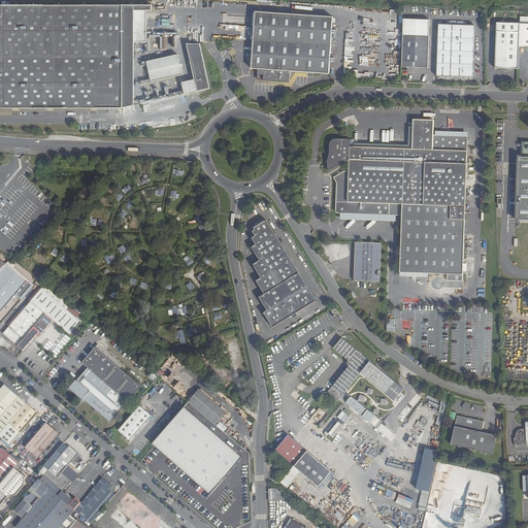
[(0,108),(123,109),(124,11),(134,11),(153,11),(153,6),(0,5),(0,108)]
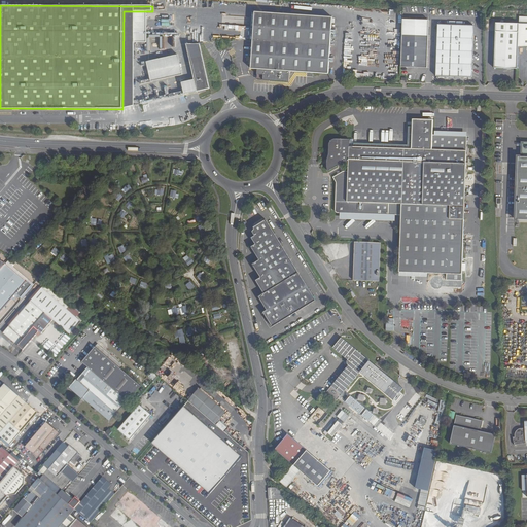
[(134,11),(124,11),(123,109),(134,107),(134,11)]
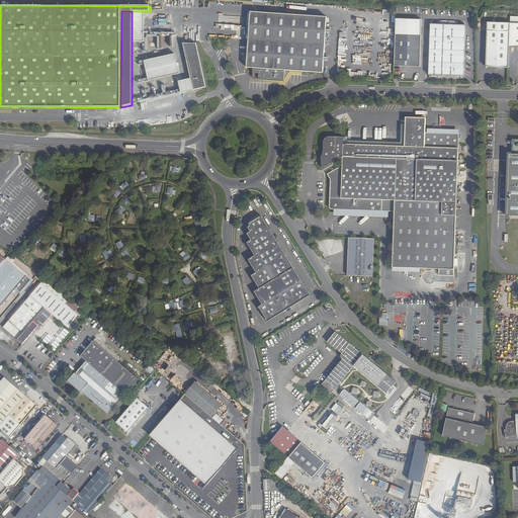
[(327,17),(251,12),(247,68),(253,68),(262,69),(261,74),(264,74),(264,79),(284,81),(285,70),(323,73),(327,17)]
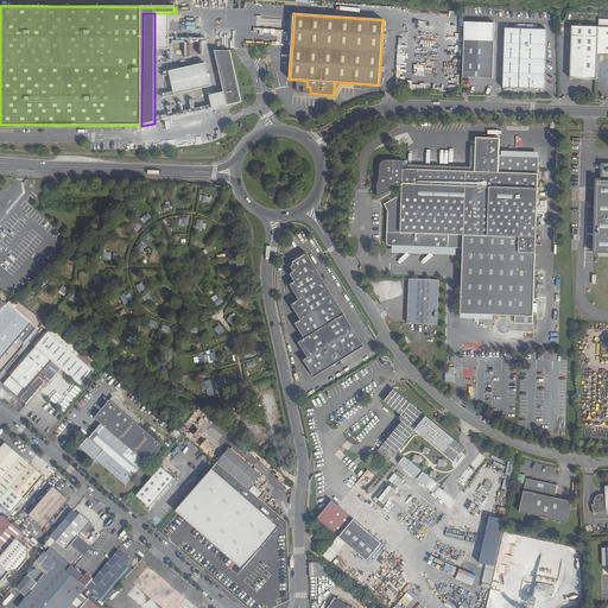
[(607,24),(599,24),(599,26),(599,37),(597,51),(607,51),(607,24)]
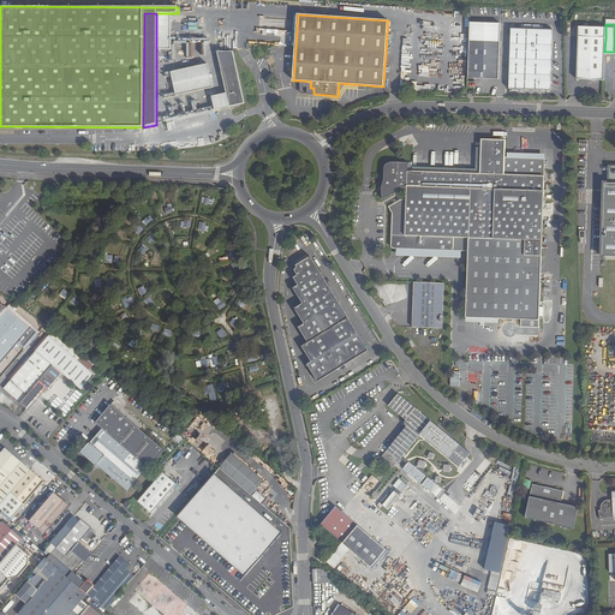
[(578,36),(605,37),(605,27),(579,27),(578,36)]
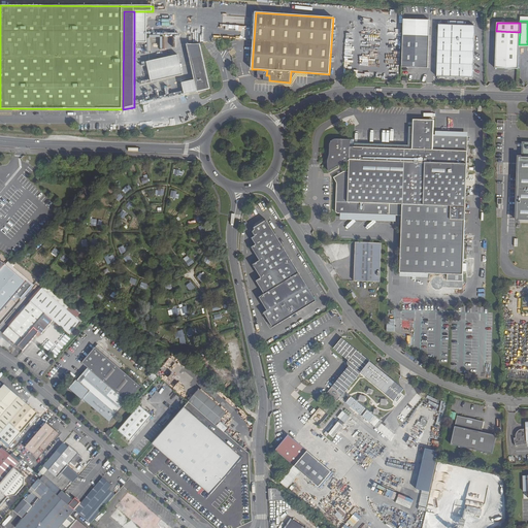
[(476,26),(440,25),(438,76),(474,77),(476,26)]
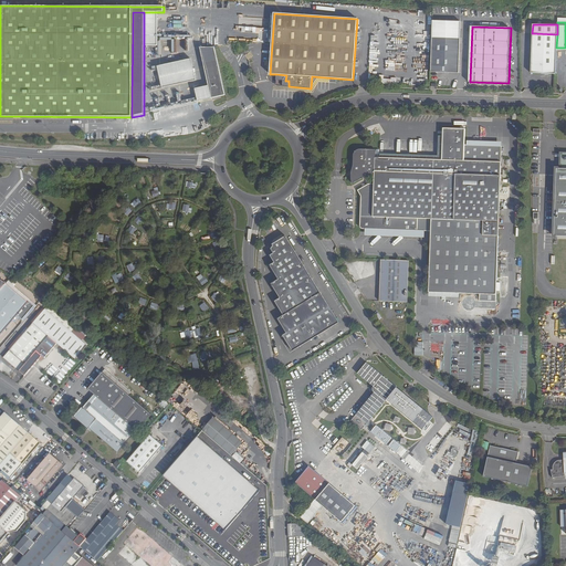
[(556,74),(557,34),(532,33),(531,73),(556,74)]
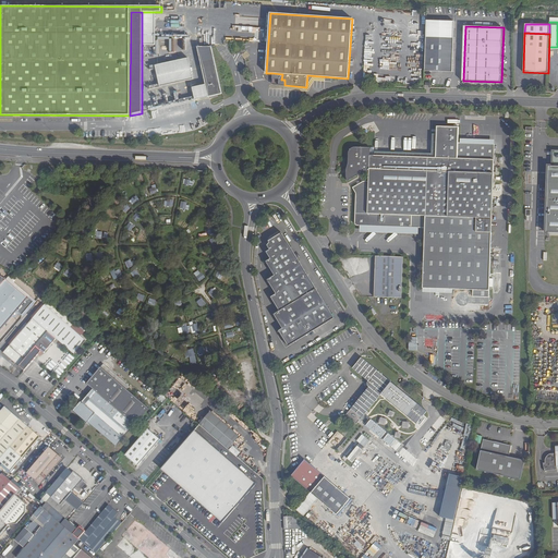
[(170,52),(170,37),(157,37),(158,45),(160,45),(161,52),(170,52)]
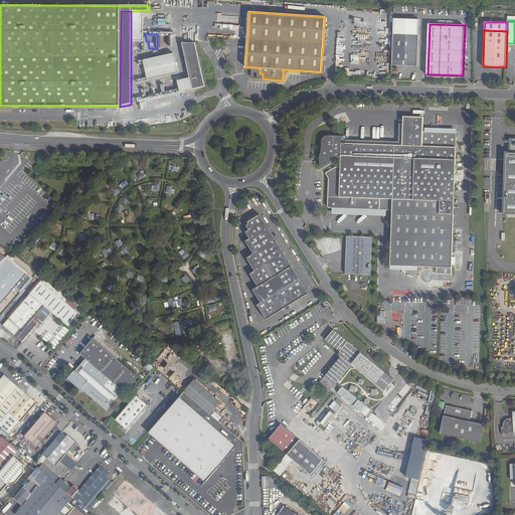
[(418,35),(393,34),(392,65),(417,66),(418,35)]
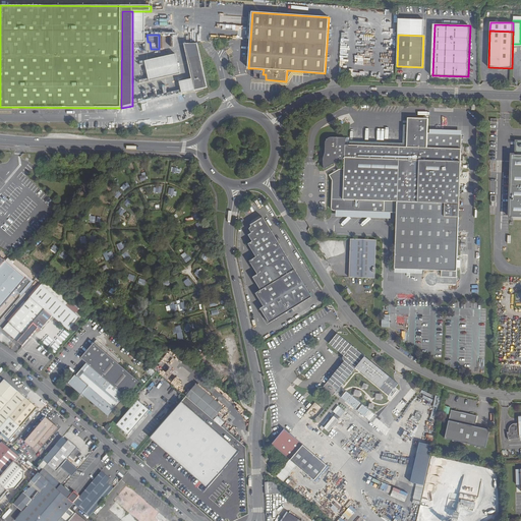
[(197,44),(185,44),(194,92),(208,89),(197,44)]
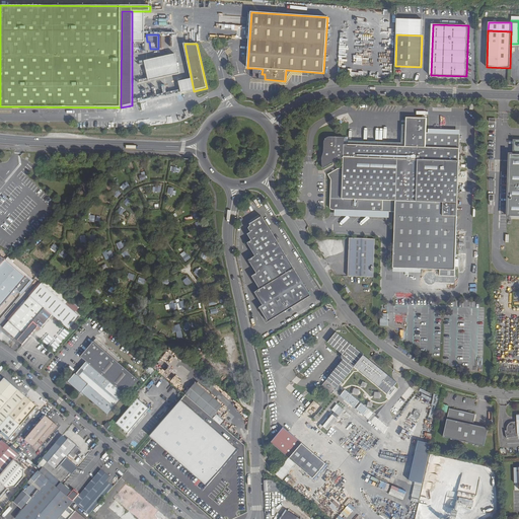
[(174,54),(138,61),(139,66),(143,65),(145,78),(138,79),(138,83),(148,81),(148,80),(177,75),(174,54)]
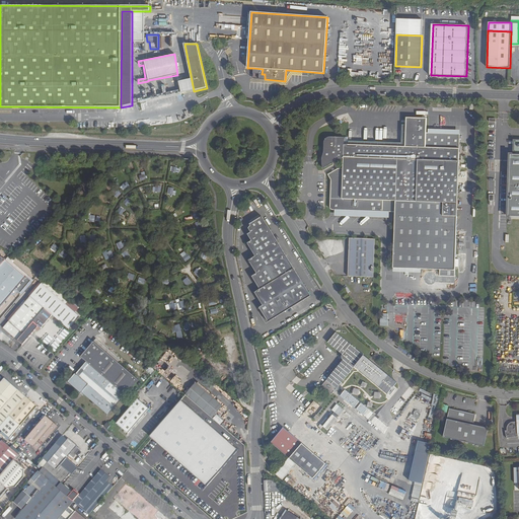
[(263,69),(253,68),(253,79),(265,79),(265,74),(262,74),(263,69)]
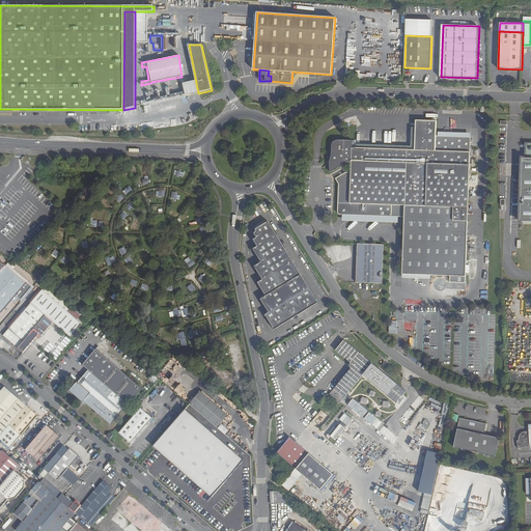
[(174,127),(200,116),(197,110),(171,119),(174,127)]
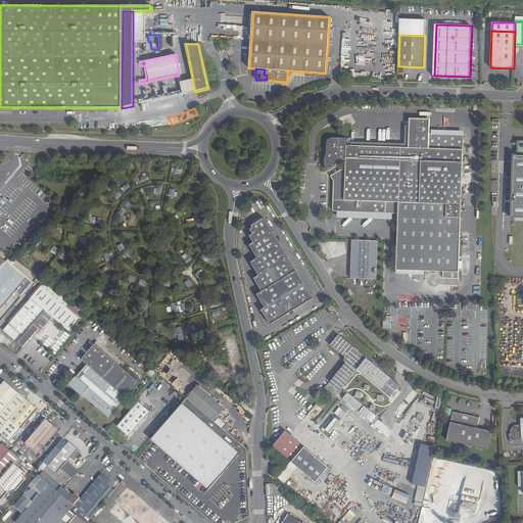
[(347,146),(347,138),(333,138),(331,138),(329,139),(328,140),(328,141),(327,143),(327,153),(326,158),(325,158),(325,159),(325,161),(325,164),(326,170),(336,164),(336,162),(346,162),(346,171),(341,170),(331,176),(334,181),(333,209),(333,210),(334,210),(334,211),(338,211),(392,214),(398,214),(396,270),(443,272),(443,278),(459,278),(459,269),(462,269),(462,260),(459,260),(463,135),(429,134),(430,120),(409,119),(409,126),(408,148),(351,146),(347,146)]
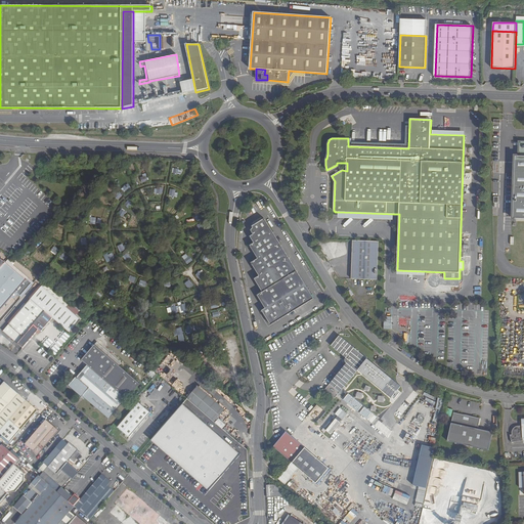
[(352,142),(352,146),(408,148),(409,126),(406,126),(405,144),(352,142)]
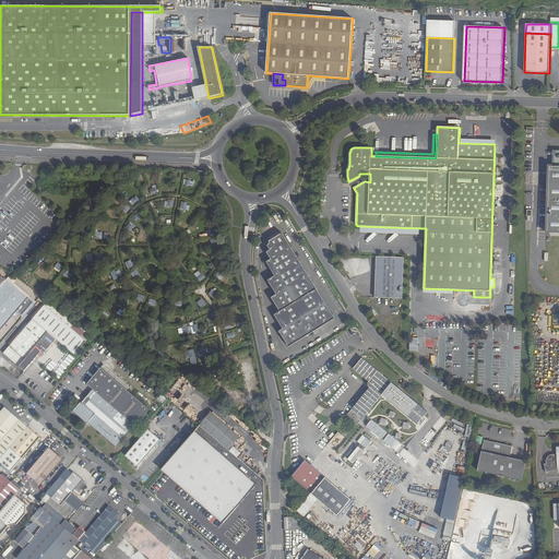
[(558,166),(555,166),(552,166),(549,166),(547,234),(558,233),(558,166)]
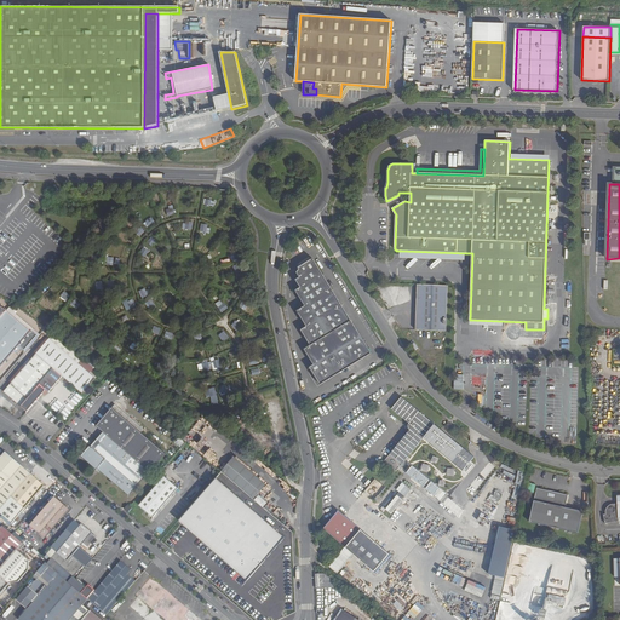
[(153,236),(148,242),(151,246),(158,241),(153,236)]
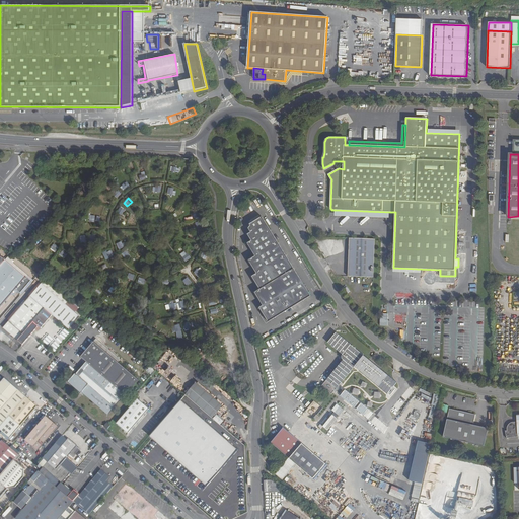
[(262,217),(249,224),(250,226),(248,228),(250,232),(247,234),(251,240),(247,243),(255,256),(248,261),(256,273),(252,276),(261,289),(254,292),(263,305),(260,307),(269,322),(311,296),(262,217)]
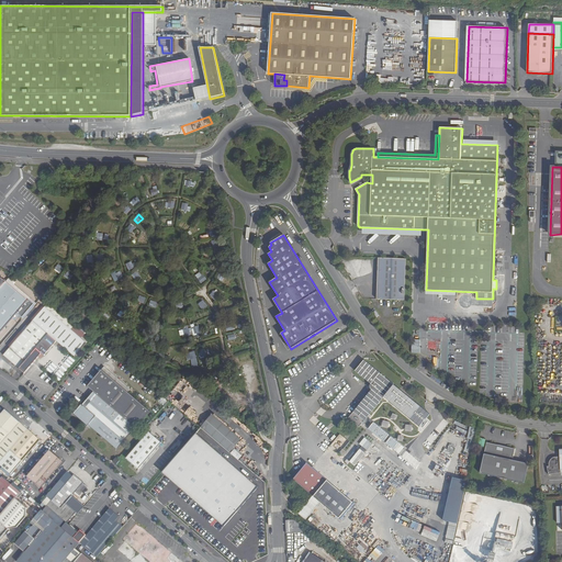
[(406,259),(379,258),(377,299),(404,300),(406,259)]
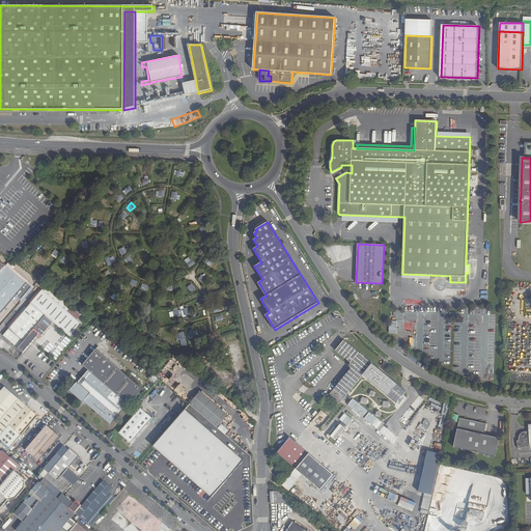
[(21,299),(31,287),(27,283),(27,284),(21,279),(24,275),(19,270),(16,274),(5,266),(0,261),(0,314),(7,306),(10,309),(15,305),(11,302),(17,296),(21,299)]
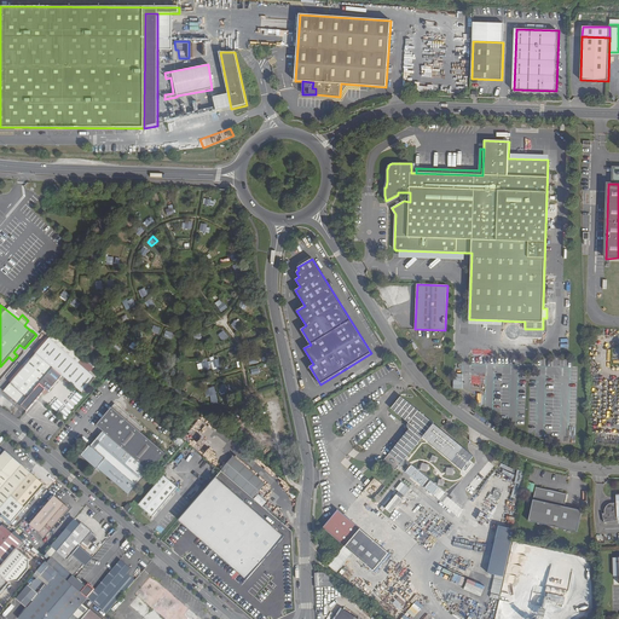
[(82,393),(94,379),(77,364),(48,339),(4,391),(27,411),(46,389),(48,392),(62,376),(82,393)]
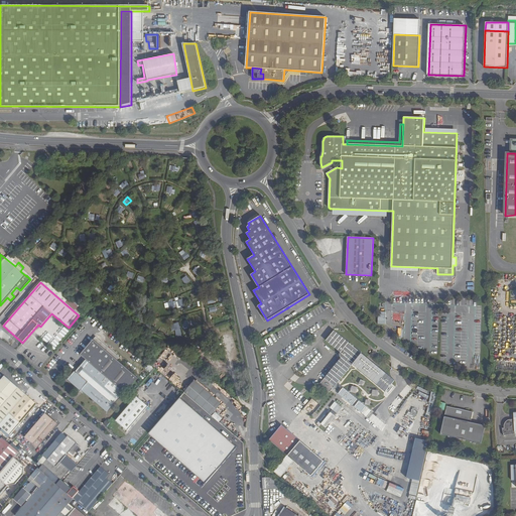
[(335,331),(326,341),(341,353),(340,354),(340,357),(341,358),(323,381),(333,389),(353,364),(377,384),(386,374),(362,354),(335,331)]
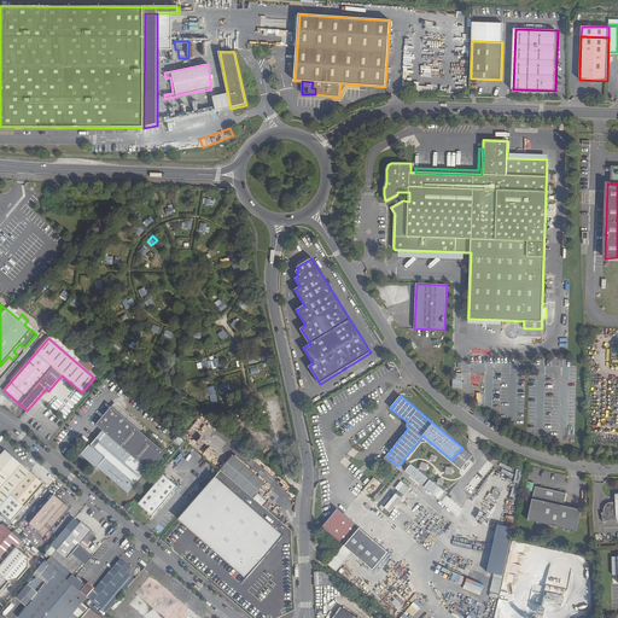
[(143,427),(115,403),(111,406),(140,431),(143,427)]
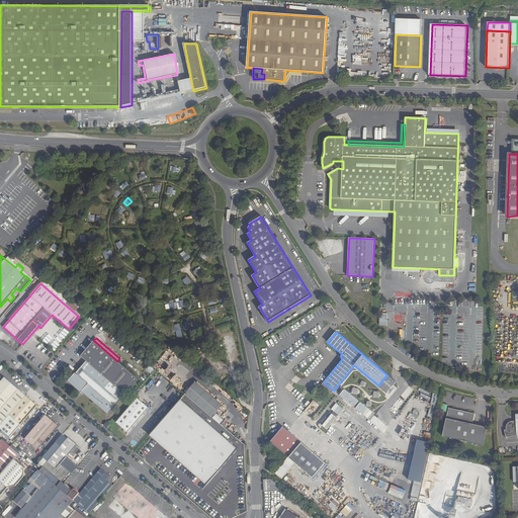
[(93,340),(80,356),(86,361),(76,373),(75,372),(68,381),(84,395),(108,415),(138,378),(93,340)]
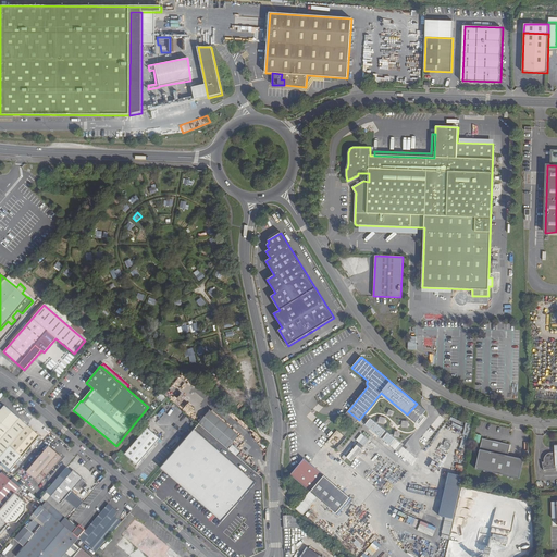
[(40,436),(5,406),(0,411),(0,460),(11,470),(40,436)]
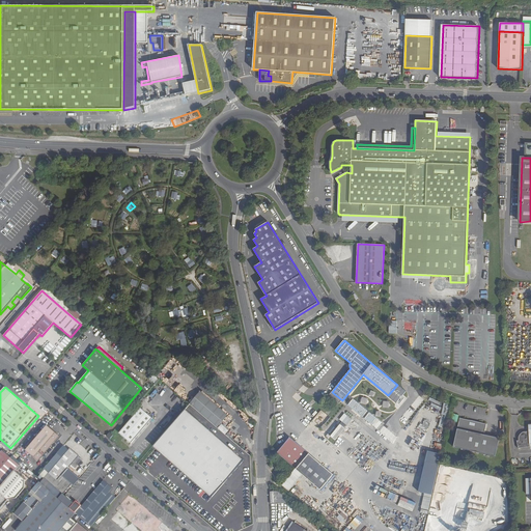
[(183,398),(188,390),(183,387),(177,394),(183,398)]
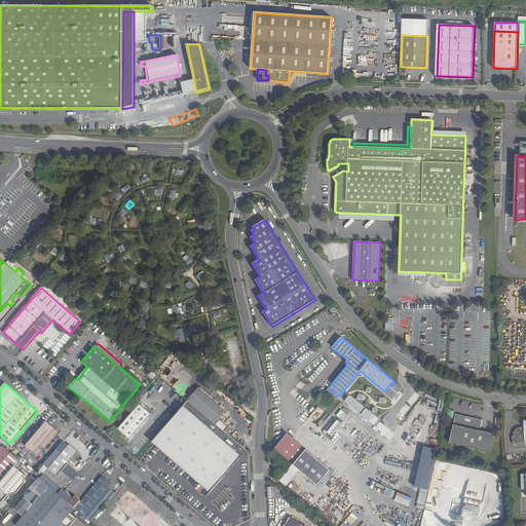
[(339,397),(329,388),(327,391),(336,400),(339,397)]
